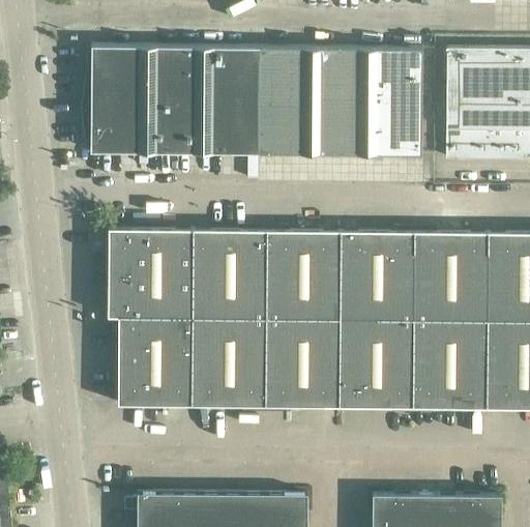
[(89,152),(256,153),(257,49),(91,47),(89,152)]
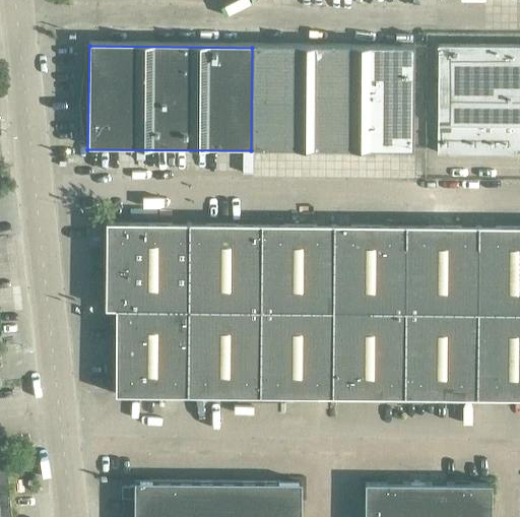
[(413,50),(252,48),(251,150),(413,152),(413,50)]
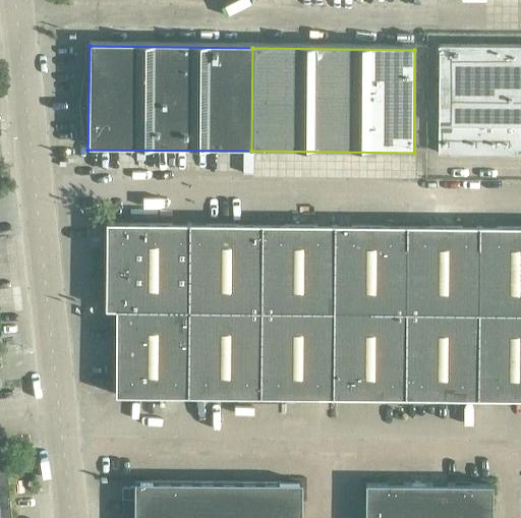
[(520,49),(439,48),(438,156),(520,156),(520,49)]
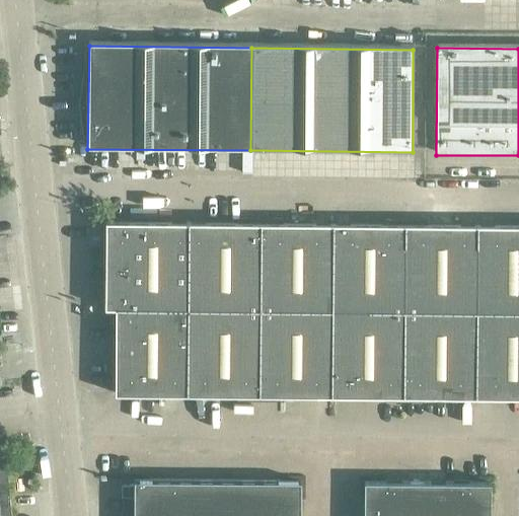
[(518,399),(518,227),(104,225),(104,234),(95,233),(95,249),(103,249),(103,313),(106,312),(106,333),(116,333),(116,397),(518,399)]
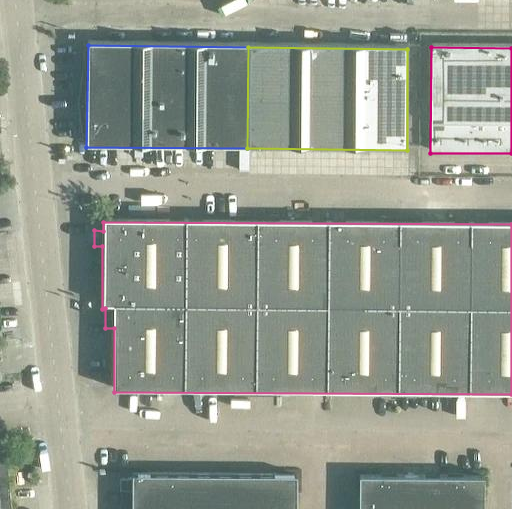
[(9,508),(3,445),(0,445),(0,508),(9,508)]
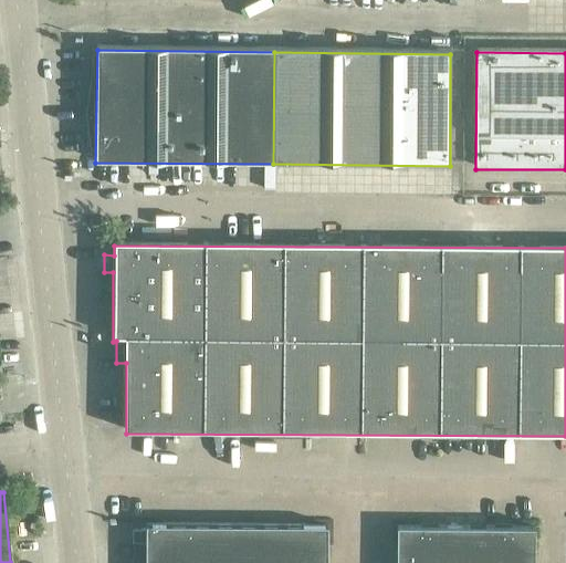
[(534,562),(534,530),(397,529),(396,562),(327,562),(328,529),(145,527),(145,534),(139,534),(139,545),(145,545),(144,562),(534,562)]
